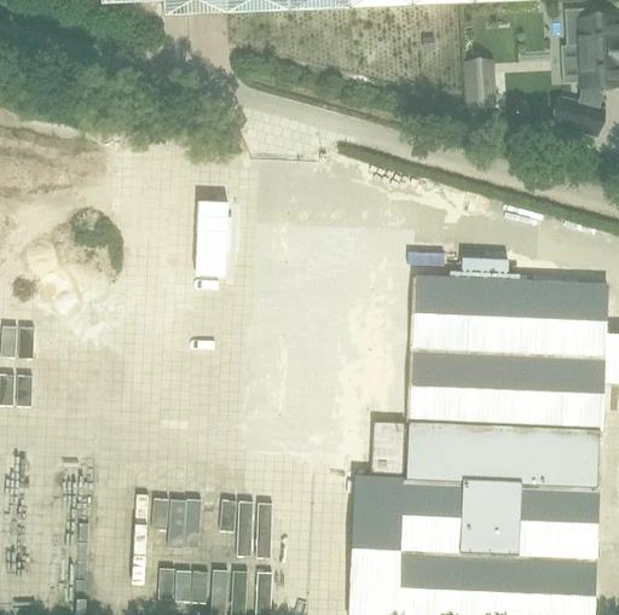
[(100,0),(100,4),(163,1),(163,17),(350,9),(536,0),(100,0)]
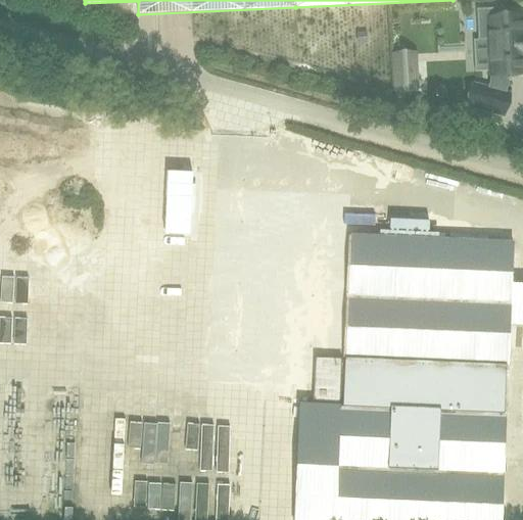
[(504,112),(509,92),(505,91),(508,80),(507,69),(517,68),(517,67),(522,67),(522,33),(522,34),(522,17),(501,18),(501,5),(476,6),(478,38),(488,37),(489,68),(489,69),(490,69),(490,78),(488,87),(473,82),(468,102),(504,112)]
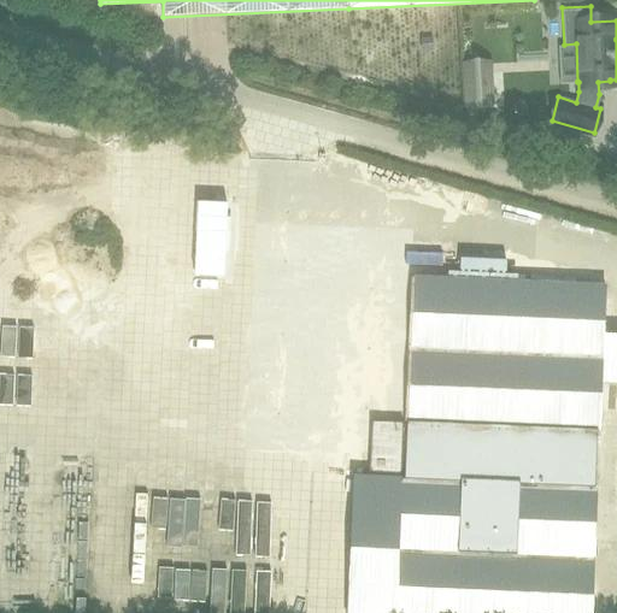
[(488,101),(487,65),(466,66),(468,101),(488,101)]
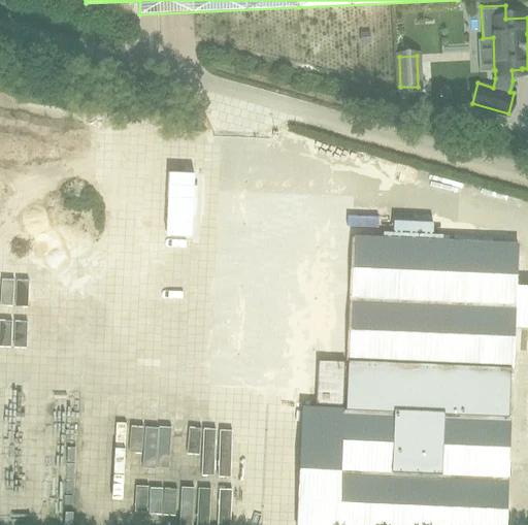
[(169,171),(166,232),(191,234),(192,215),(193,185),(194,172),(169,171)]
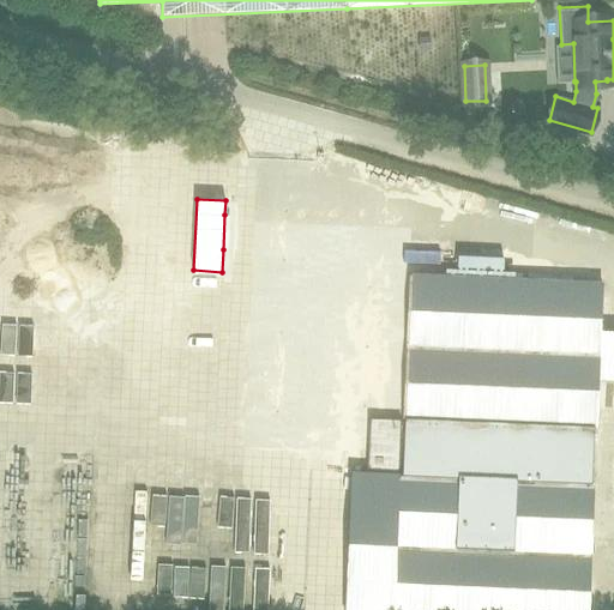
[(274,254),(275,227),(259,227),(258,254),(274,254)]
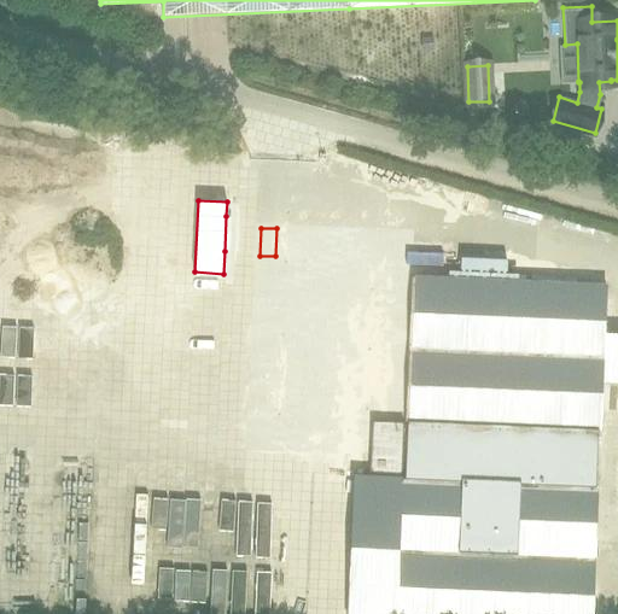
[(497,241),(499,232),(468,228),(467,238),(497,241)]
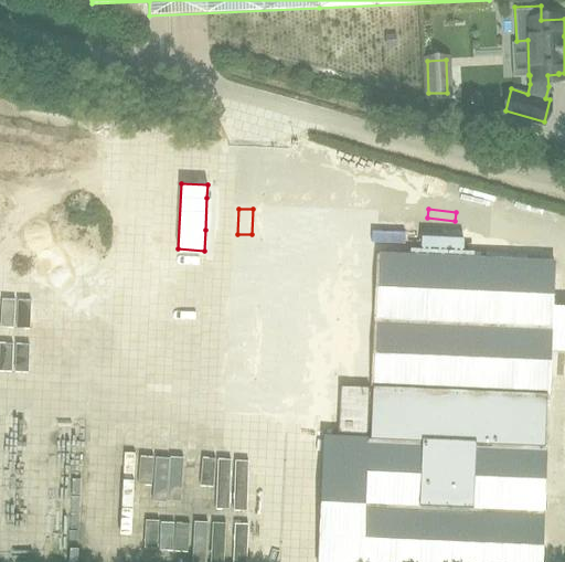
[(382,224),(382,235),(412,235),(412,225),(382,224)]
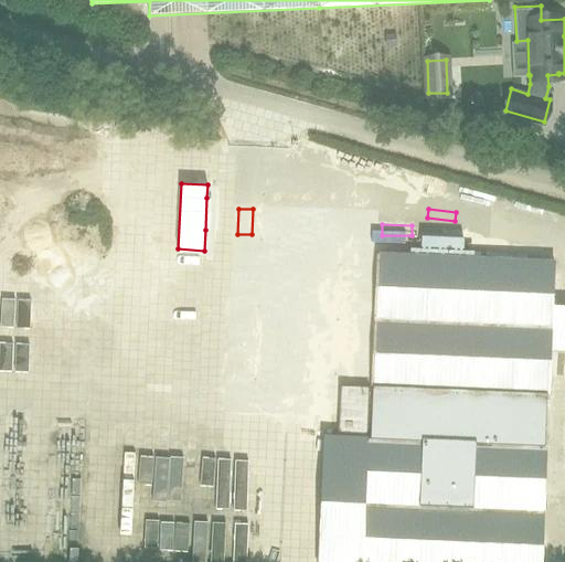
[(468,251),(468,236),(426,236),(426,251),(468,251)]
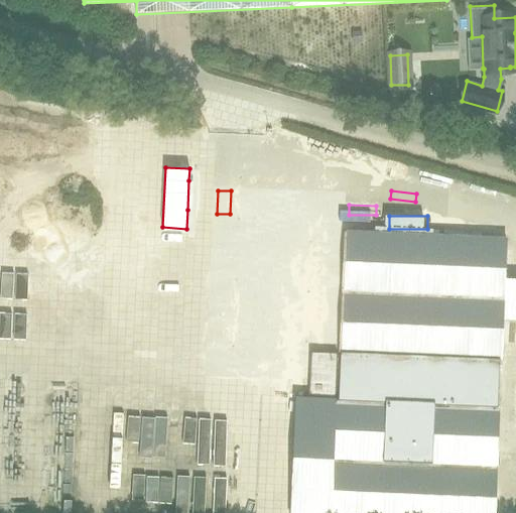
[(338,398),(333,512),(493,512),(498,405),(497,405),(499,358),(500,358),(502,317),(515,317),(515,277),(504,277),(506,237),(346,230),(345,230),(340,352),(338,398)]
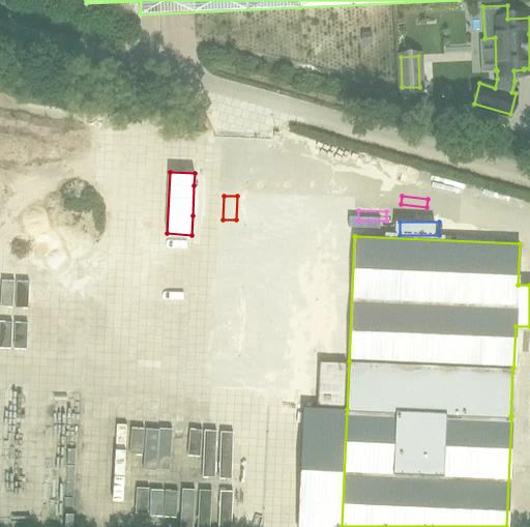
[(234,270),(233,247),(221,247),(222,270),(234,270)]
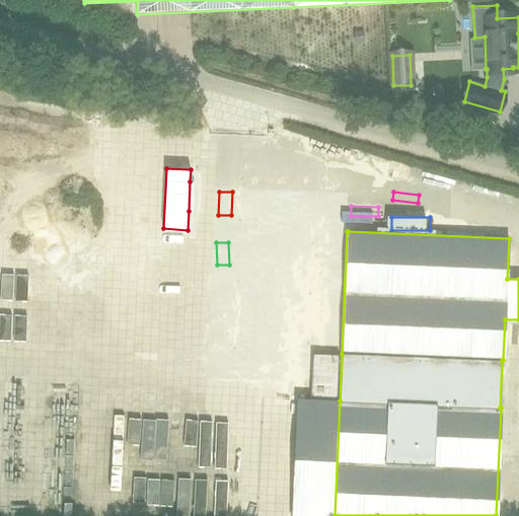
[(23,271),(48,272),(49,249),(24,248),(23,271)]
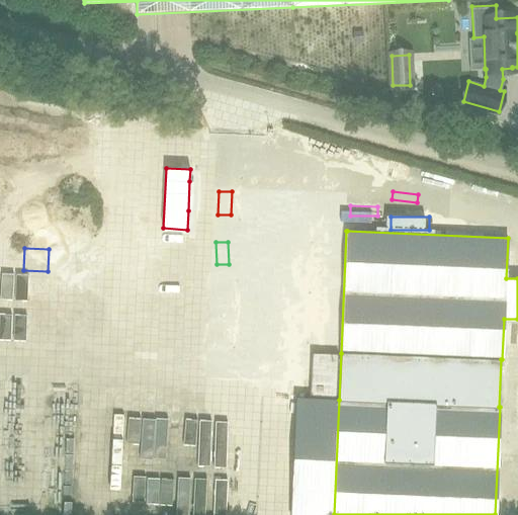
[(83,263),(83,251),(52,250),(52,262),(83,263)]
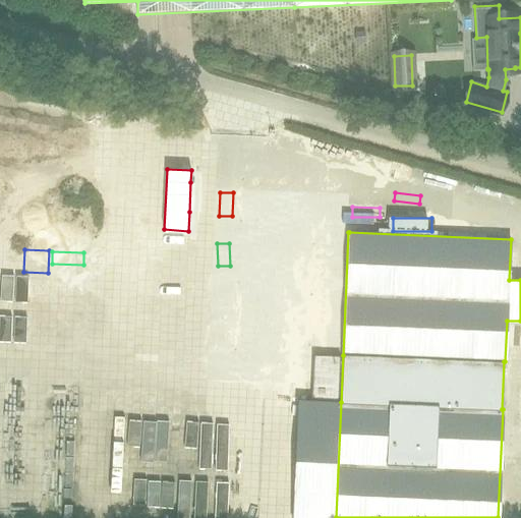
[(25,275),(24,285),(49,287),(50,277),(25,275)]
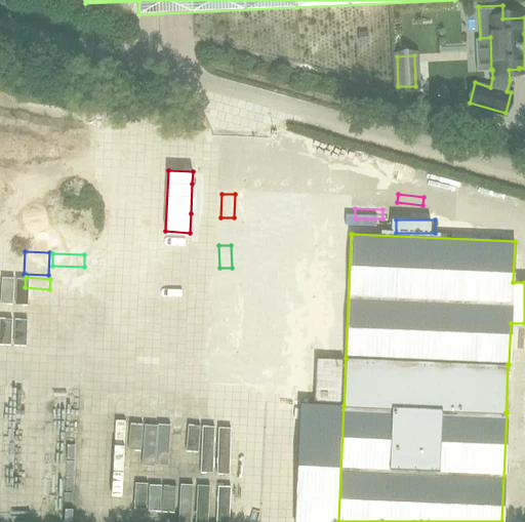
[(316,356),(314,401),(340,402),(342,357),(316,356)]
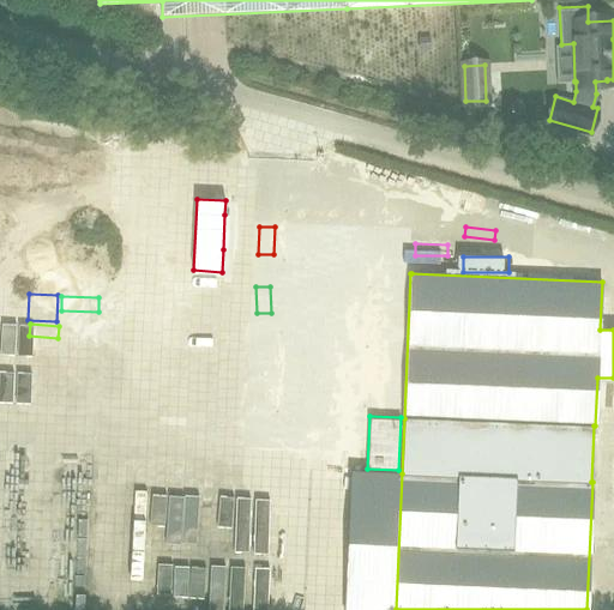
[(96,501),(97,472),(85,471),(84,501),(96,501)]
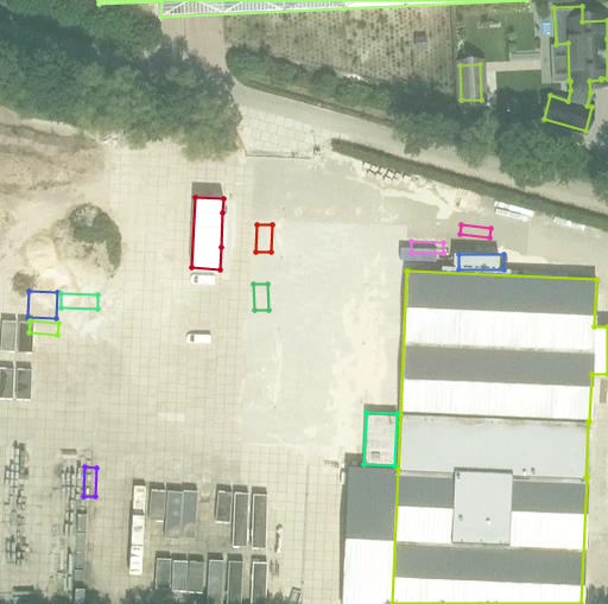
[(177,493),(177,521),(196,521),(196,523),(216,523),(216,485),(192,485),(192,493),(177,493)]
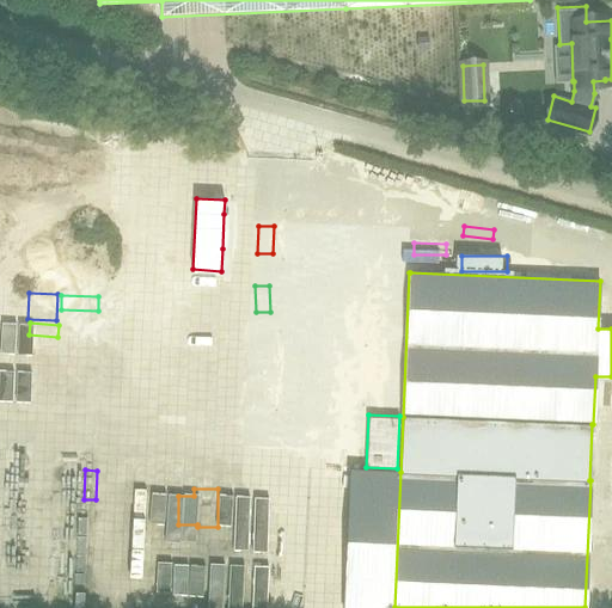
[(8,524),(24,528),(31,498),(16,495),(8,524)]
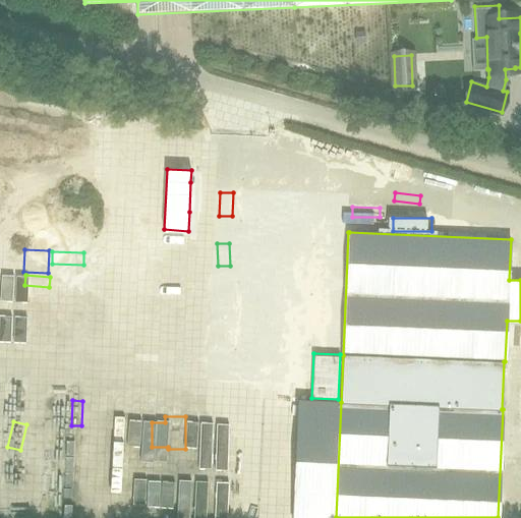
[(281,495),(284,495),(284,445),(270,445),(269,513),(281,514),(281,495)]
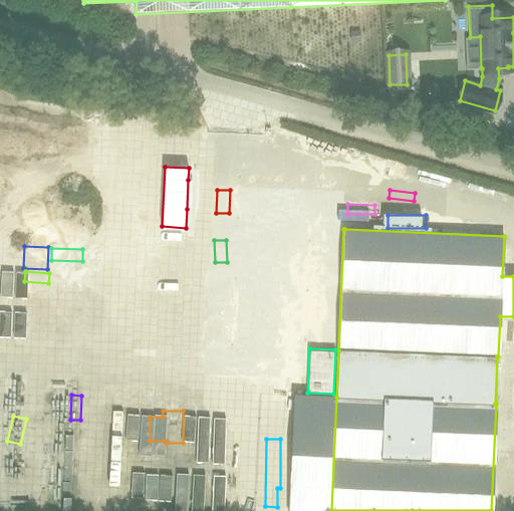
[(131,444),(131,457),(144,457),(144,445),(131,444)]
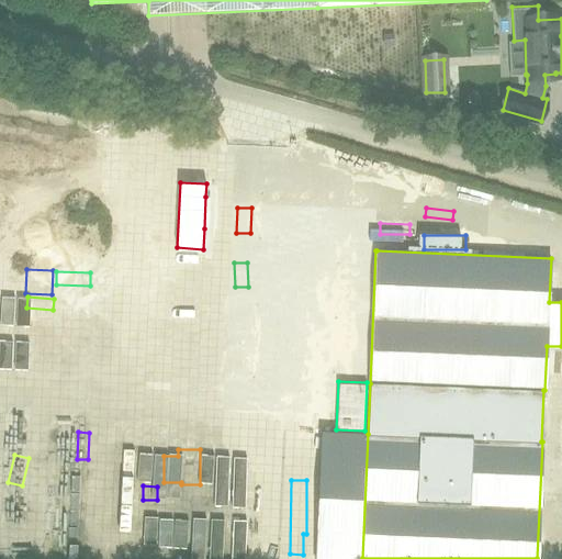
[(205,525),(218,526),(220,485),(206,485),(205,525)]
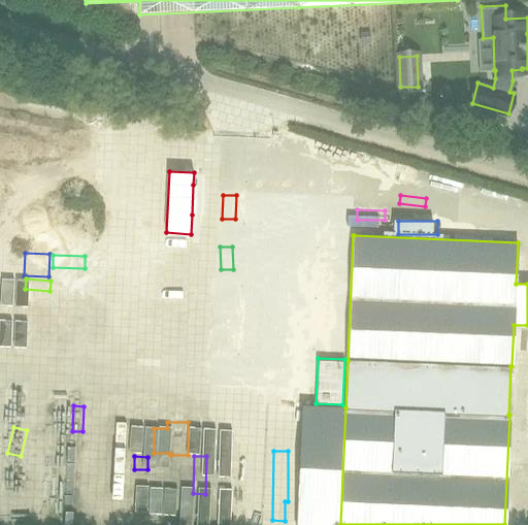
[(238,487),(237,511),(249,512),(250,487),(238,487)]
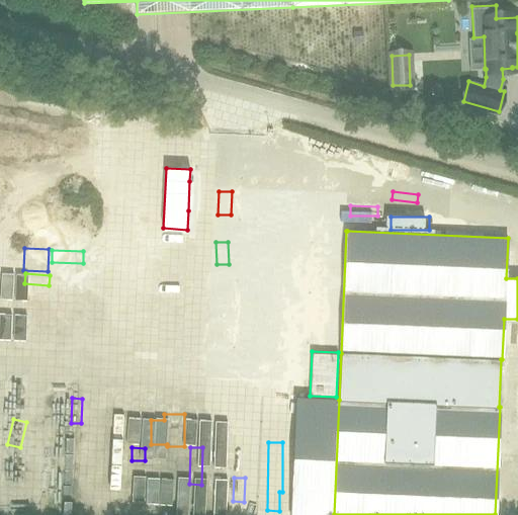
[(226,479),(212,479),(211,505),(225,505),(226,479)]
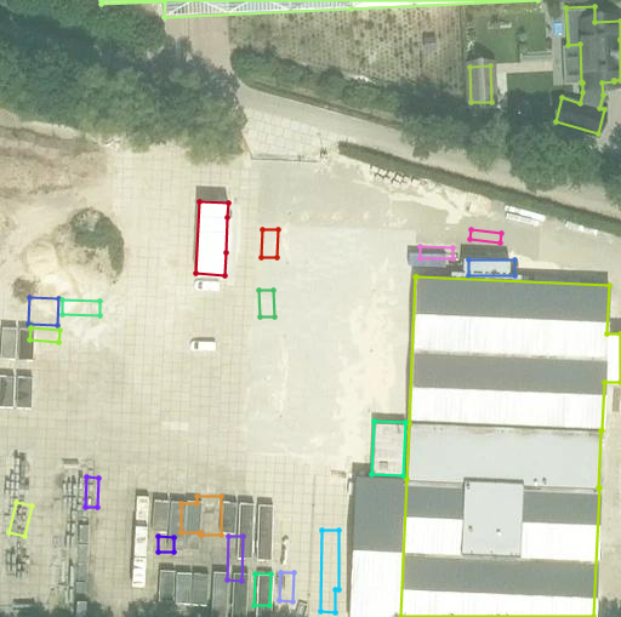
[(194,578),(177,578),(177,606),(193,606),(194,578)]
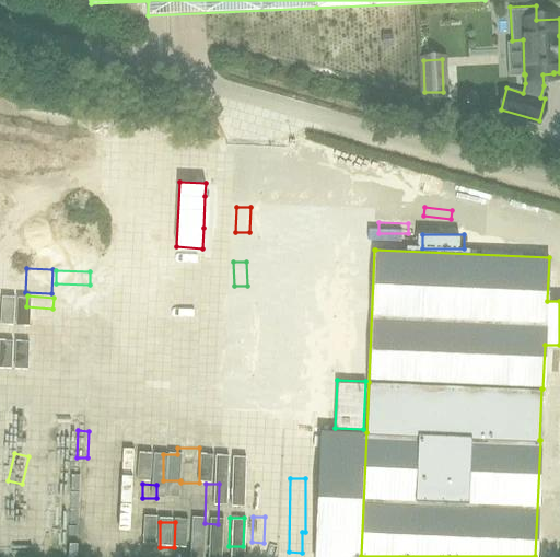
[(140,555),(139,529),(111,530),(112,556),(140,555)]
